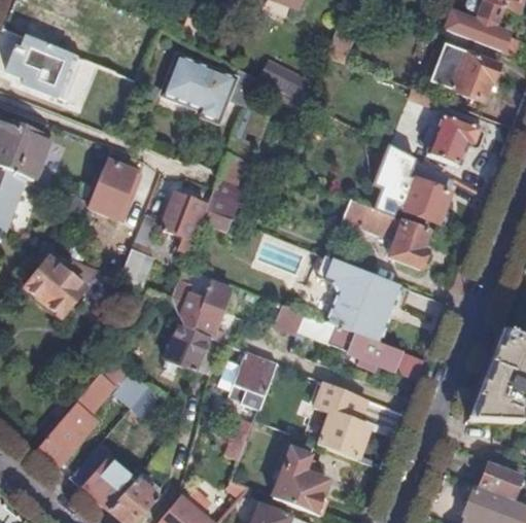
[(261,9),(265,0),(244,0),(242,6),(255,11),(256,14),(263,12),(261,9)]
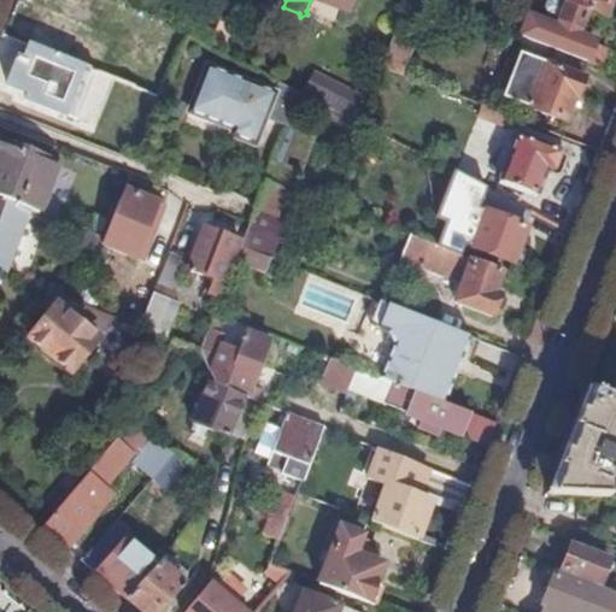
[(323,0),(348,10),(352,0),(323,0)]
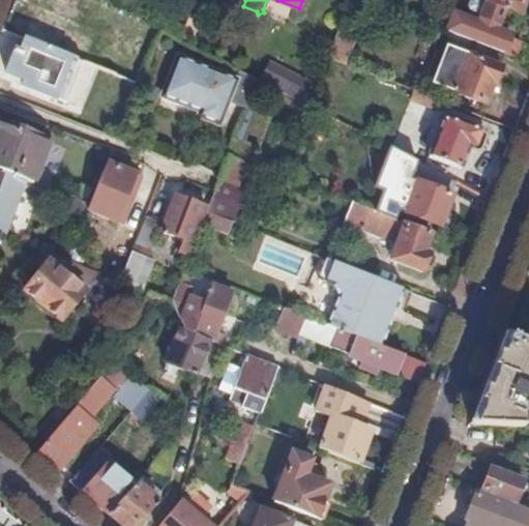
[(347,0),(326,56),(343,62),(366,0),(347,0)]
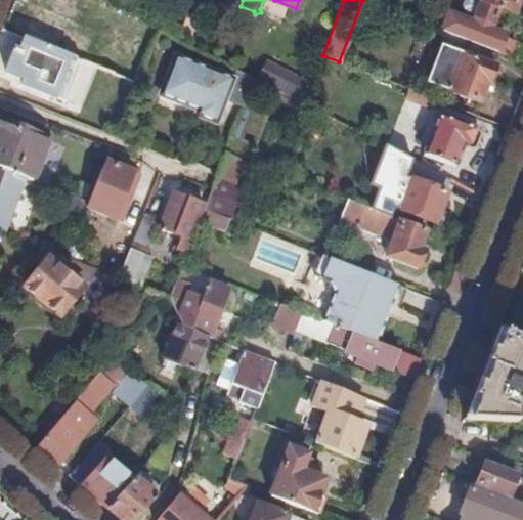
[(481,0),(476,13),(492,19),(497,6),(513,11),(517,0),(481,0)]
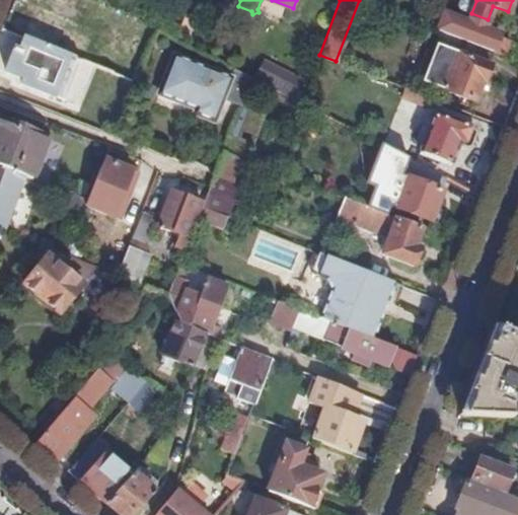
[(126,23),(130,15),(127,13),(118,8),(114,17),(126,23)]
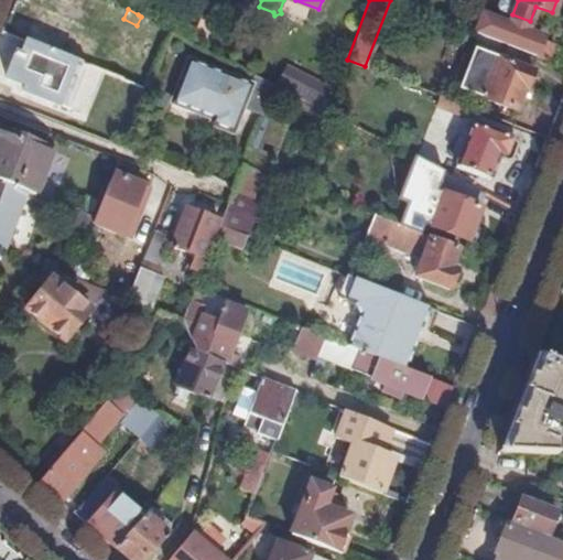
[(33,21),(26,40),(57,52),(65,34),(33,21)]
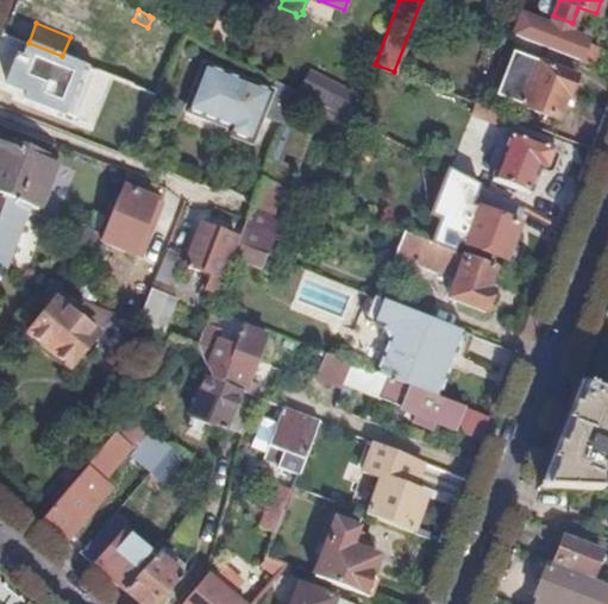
[(577,60),(578,60),(584,42),(549,29),(541,45),(577,60)]
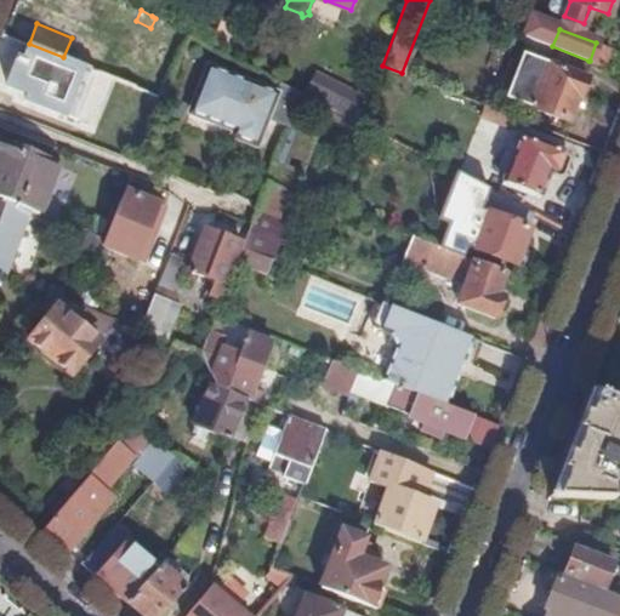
[(589,61),(552,46),(527,36),(504,96),(567,119),(575,93),(578,95),(585,77),(582,75),(589,61)]
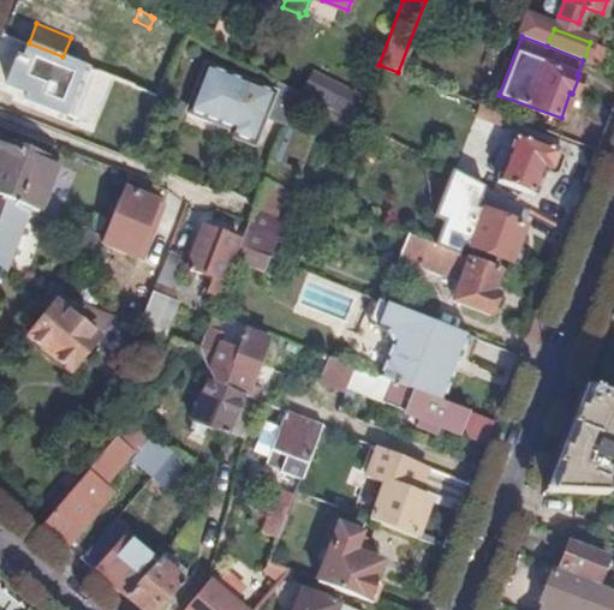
[(63,57),(29,43),(22,61),(16,58),(13,61),(16,63),(7,83),(28,93),(25,97),(78,118),(96,70),(89,67),(63,57)]
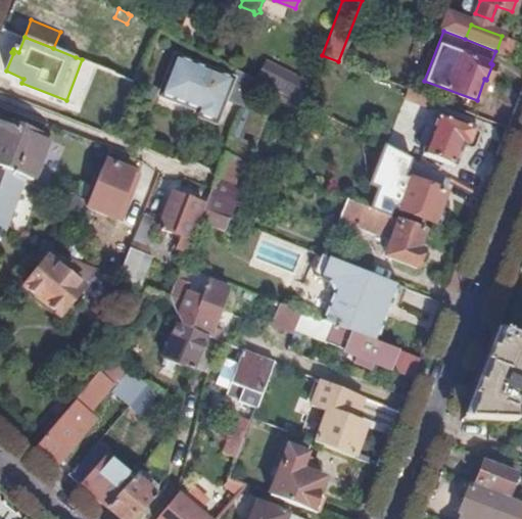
[(243,104),(253,78),(235,68),(231,77),(174,55),(160,93),(198,107),(196,112),(215,119),(224,97),(243,104)]
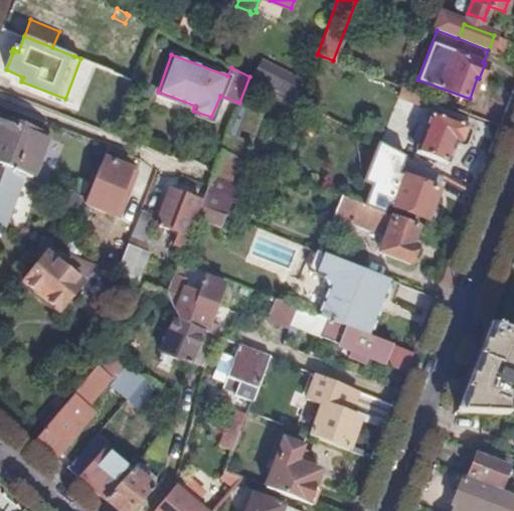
[(294,100),(300,102),(308,77),(262,60),(254,78),(294,100)]
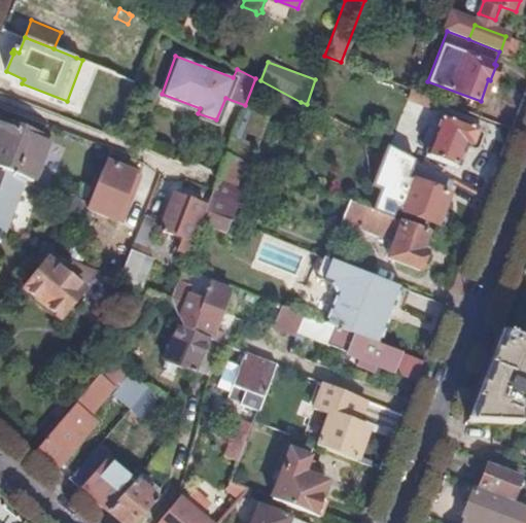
[(132,93),(136,81),(132,79),(127,78),(124,89),(132,93)]
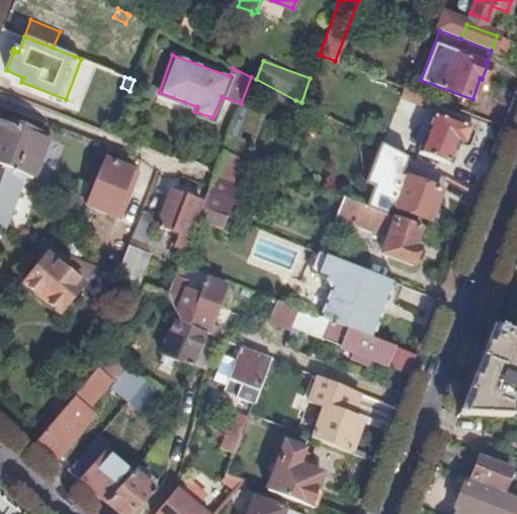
[(427,106),(430,97),(404,87),(401,95),(427,106)]
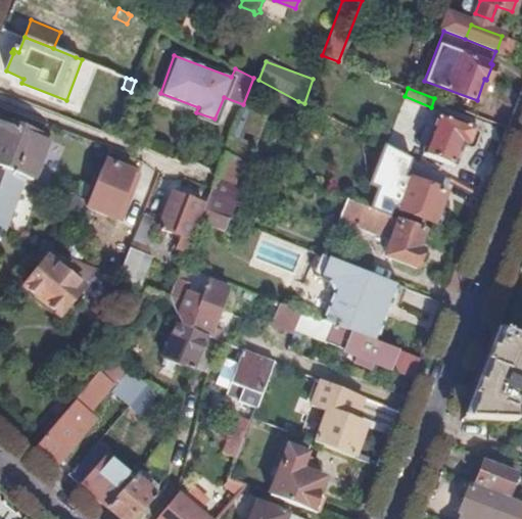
[(252,137),(264,110),(248,104),(236,131),(252,137)]
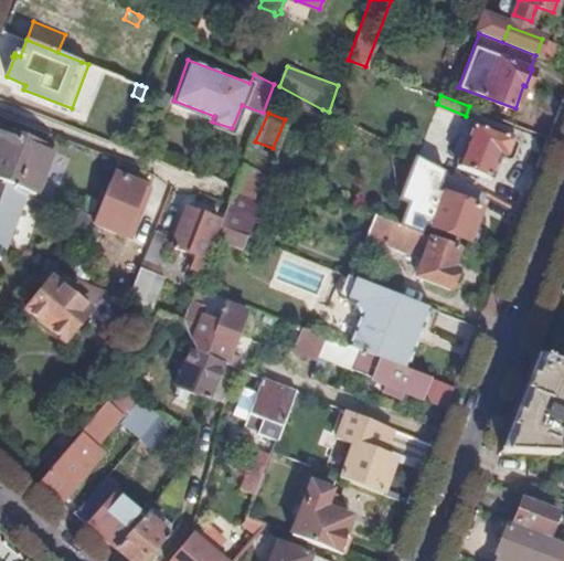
[(514,140),(471,124),(456,165),(488,178),(497,156),(506,158),(510,158),(517,145),(514,140)]
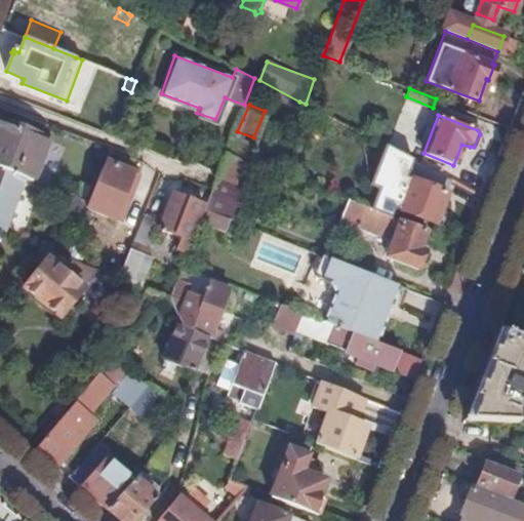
[(0,166),(27,177),(33,179),(48,138),(0,119),(0,166)]
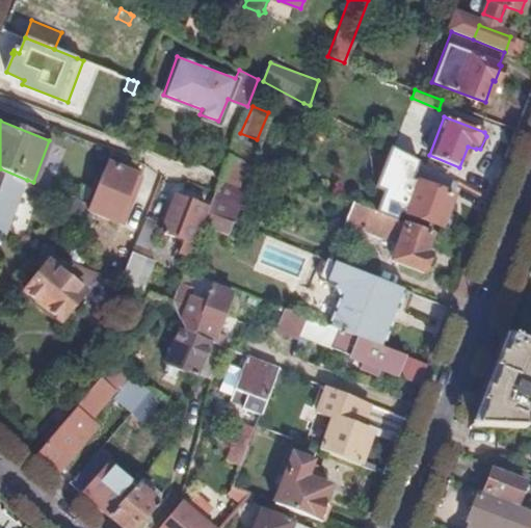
[(232,220),(236,222),(248,189),(238,185),(246,160),(244,160),(230,154),(220,178),(215,190),(207,211),(232,220)]
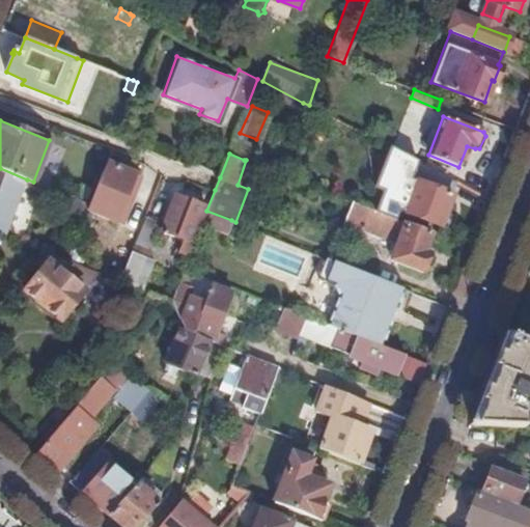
[(439,224),(455,181),(405,155),(382,213),(401,220),(405,211),(439,224)]
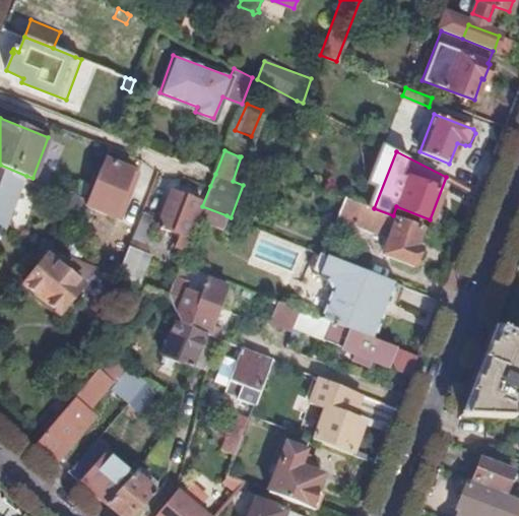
[(138,172),(105,158),(88,200),(86,206),(116,217),(129,184),(133,186),(138,172)]
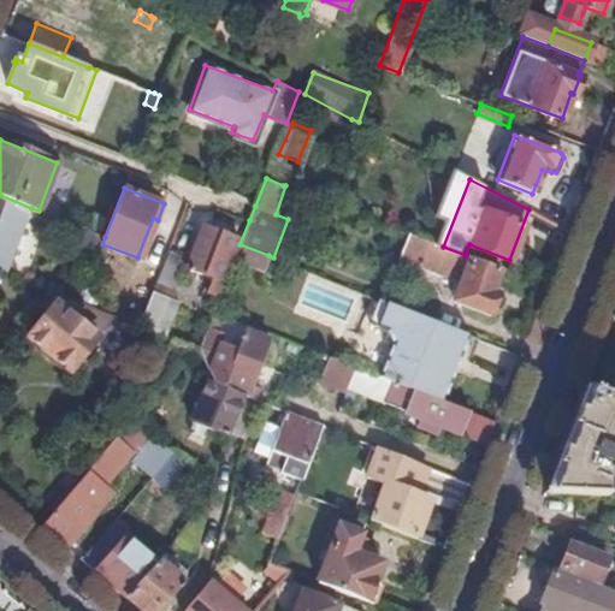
[(0,268),(9,271),(31,208),(0,195),(0,268)]
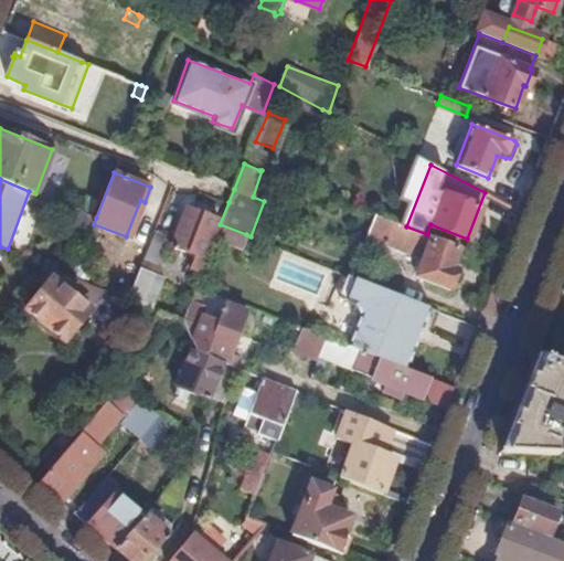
[(219,220),(187,208),(172,244),(194,253),(190,267),(199,272),(219,220)]
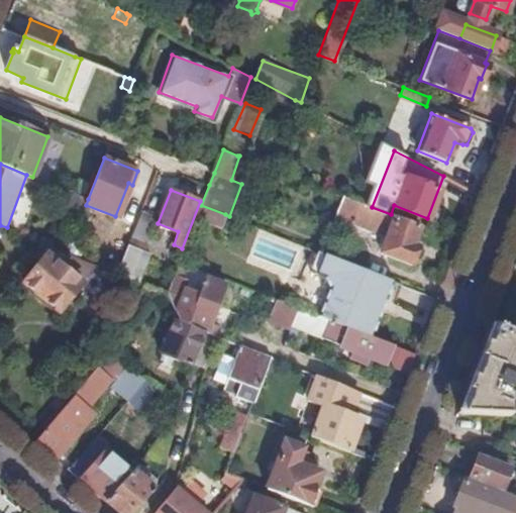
[(86,205),(88,199),(72,193),(67,207),(82,213),(86,205)]
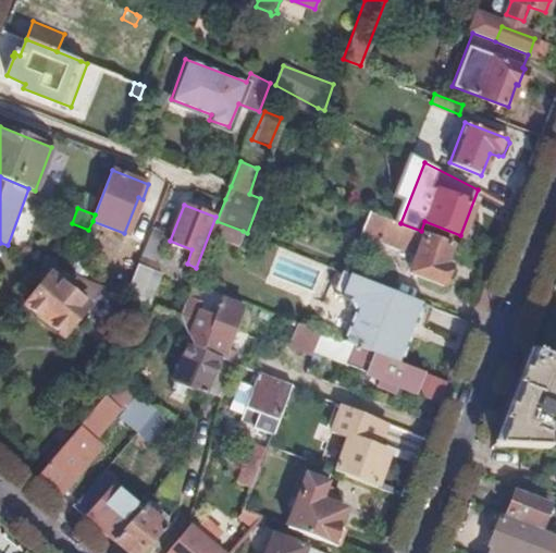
[(444,261),(452,243),(421,231),(400,223),(369,211),(361,231),(416,253),(409,270),(442,282),(449,263),(444,261)]
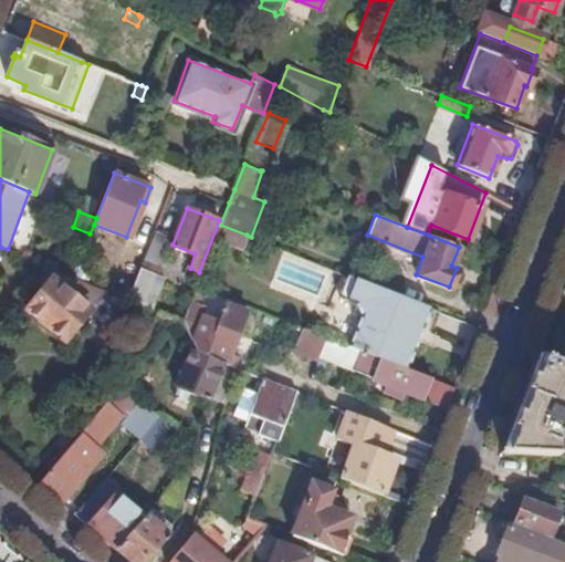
[(220,225),(216,236),(242,246),(247,235),(220,225)]
